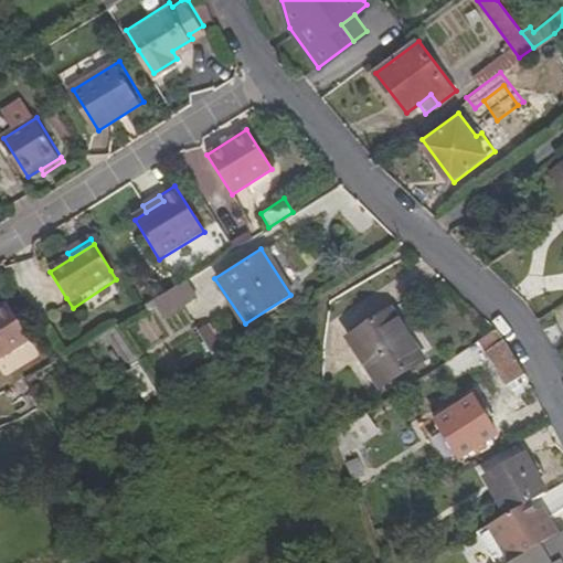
[(149,306),(144,309),(147,314),(156,308),(163,319),(195,298),(186,282),(149,306)]
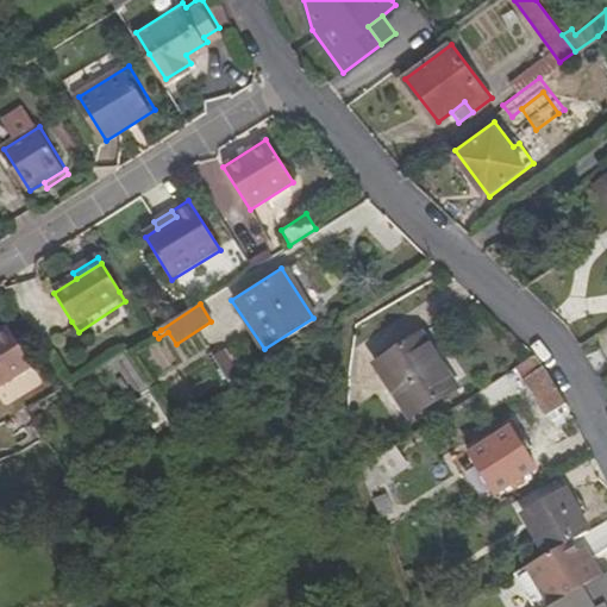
[(456,385),(421,331),(373,362),(408,415),(456,385)]
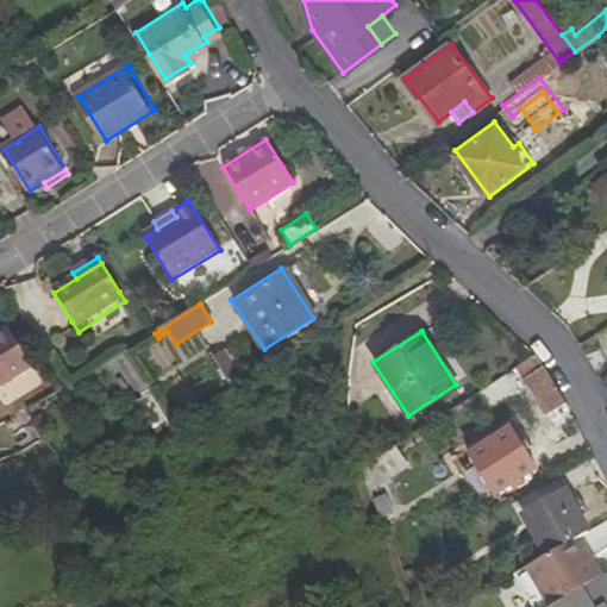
[(10,335),(0,339),(0,394),(33,373),(10,335)]
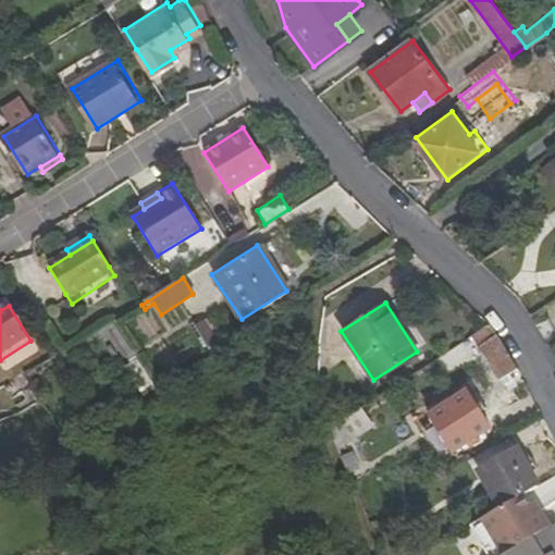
[(217,345),(202,322),(193,329),(208,350),(217,345)]
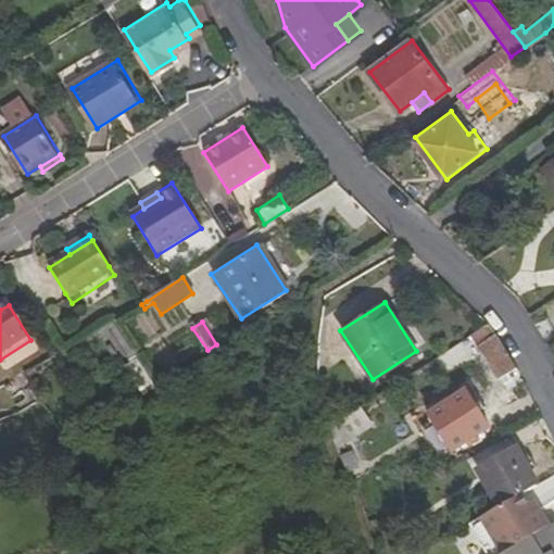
[(486,324),(467,335),(486,362),(488,361),(499,377),(515,366),(513,364),(505,349),(496,336),(486,324)]
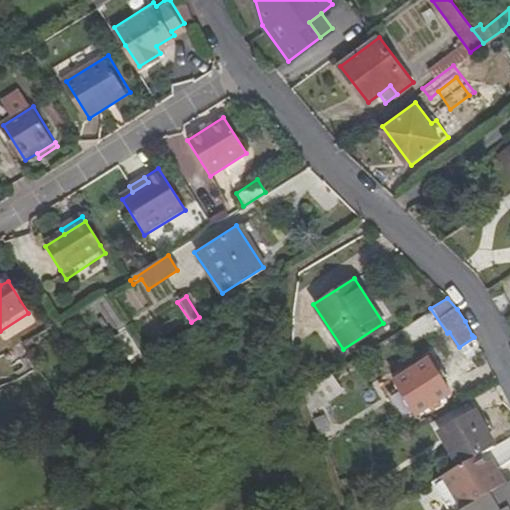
[(102,299),(96,303),(119,336),(125,332),(102,299)]
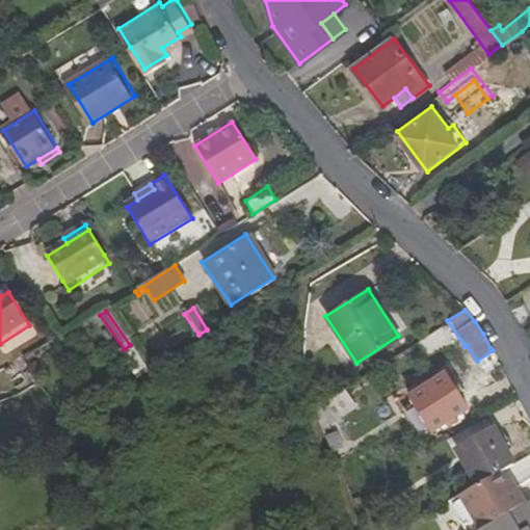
[(399,351),(420,338),(414,329),(393,343),(399,351)]
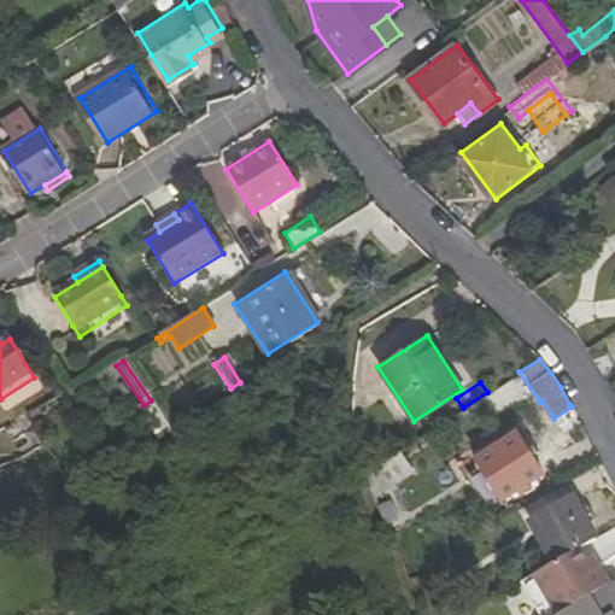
[(124,400),(129,397),(122,385),(116,388),(124,400)]
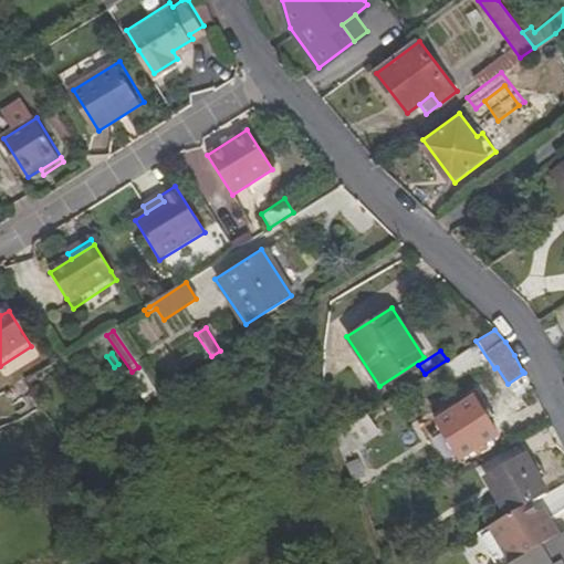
[(126,376),(134,388),(146,379),(138,367),(132,372),(126,376)]
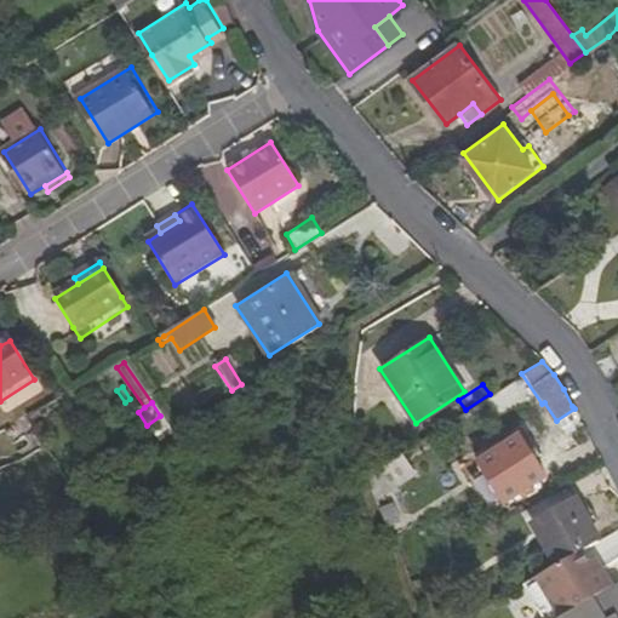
[(147,425),(154,436),(167,428),(160,416),(147,425)]
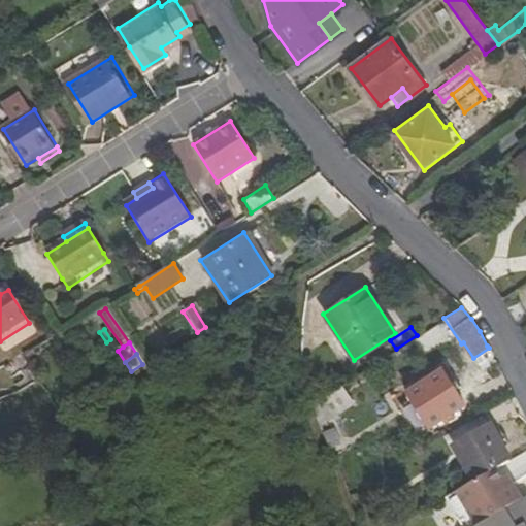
[(136,379),(148,371),(142,364),(131,371),(136,379)]
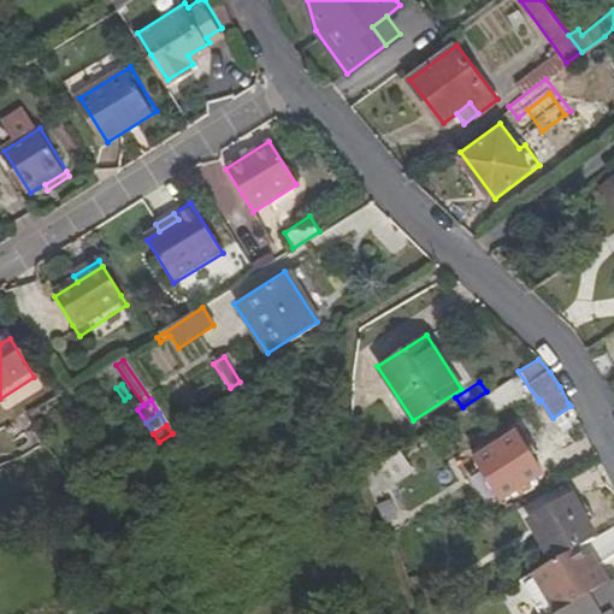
[(472,455),(477,464),(499,496),(539,472),(513,431),(472,455)]
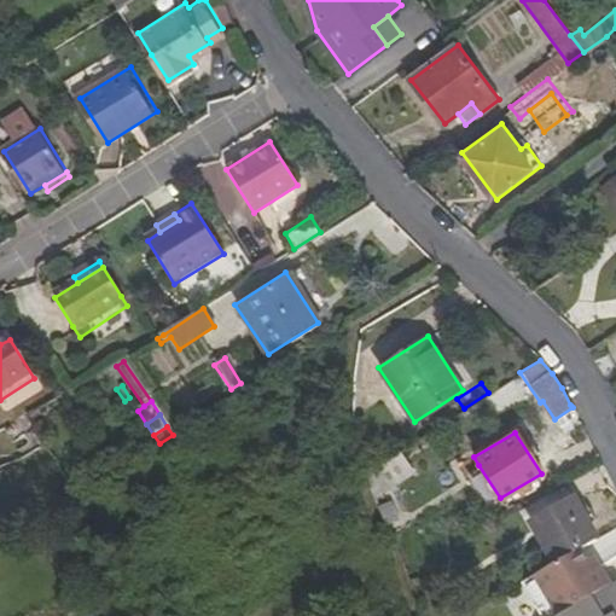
[(413,472),(399,451),(364,474),(375,498),(413,472)]
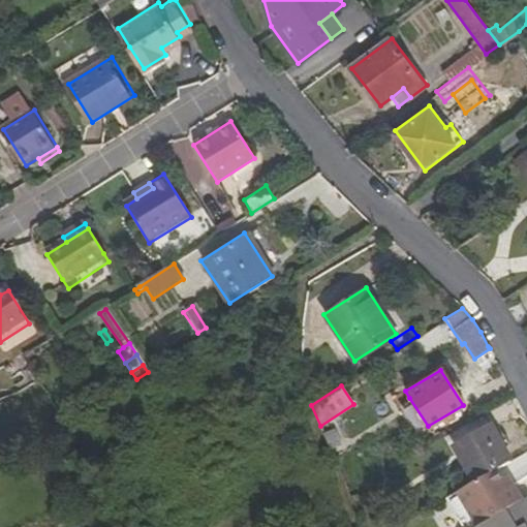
[(414,434),(428,426),(409,398),(397,405),(414,434)]
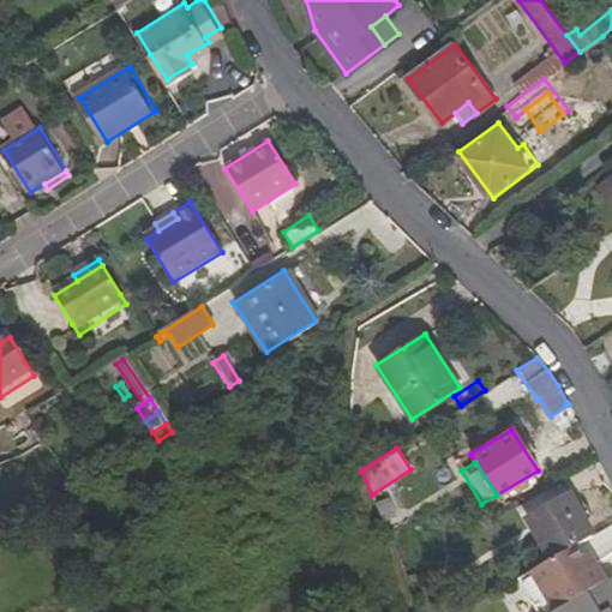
[(564,493),(523,517),(549,558),(575,543),(591,534),(564,493)]
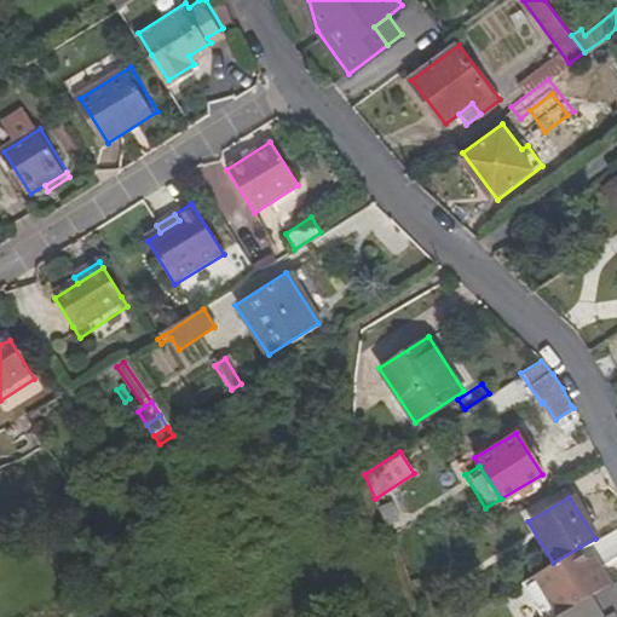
[(398,519),(391,502),(379,507),(386,525),(398,519)]
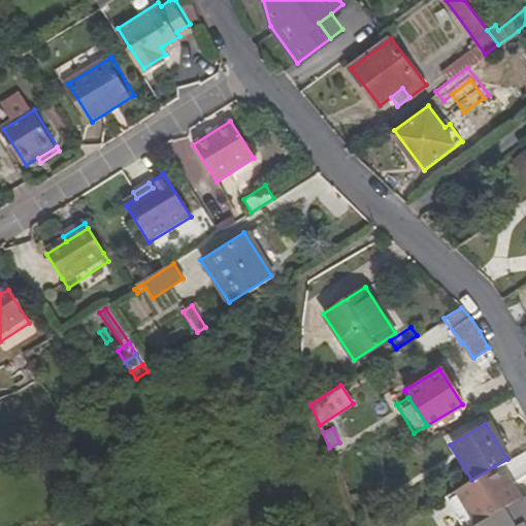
[(502,481),(499,474),(494,466),(471,480),(455,490),(475,524),(519,498),(507,478),(502,481)]
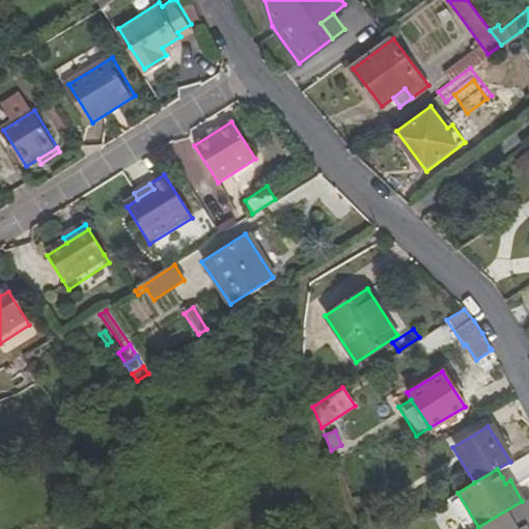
[(502,477),(505,483),(510,480),(507,474),(502,477)]
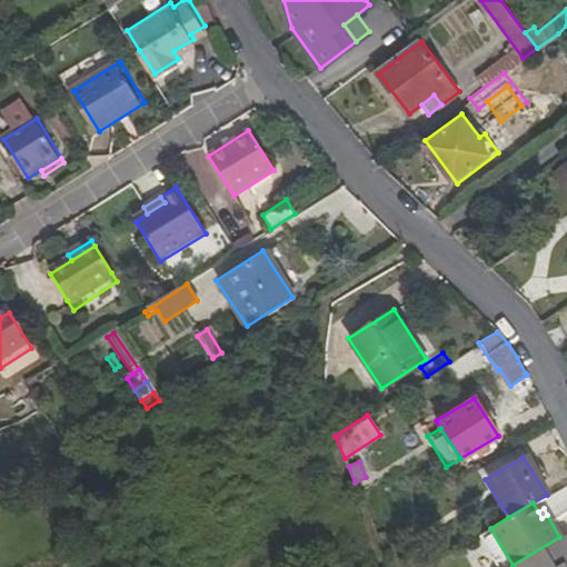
[(514,566),(566,566),(566,551),(559,537),(513,565),(514,566)]
